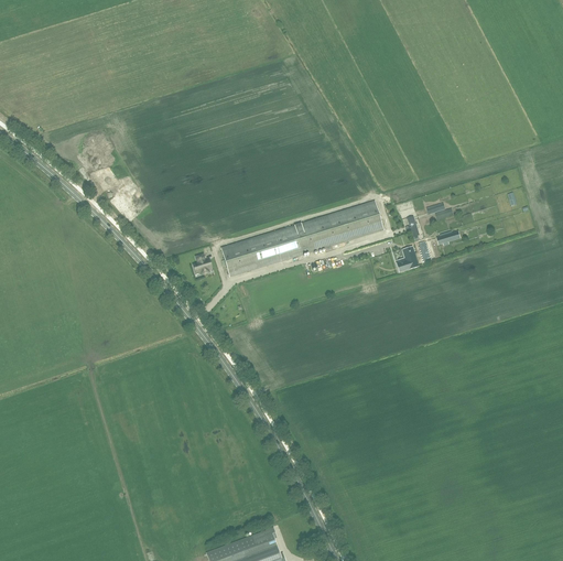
[(219,246),(228,274),(382,227),(374,198),(219,246)]
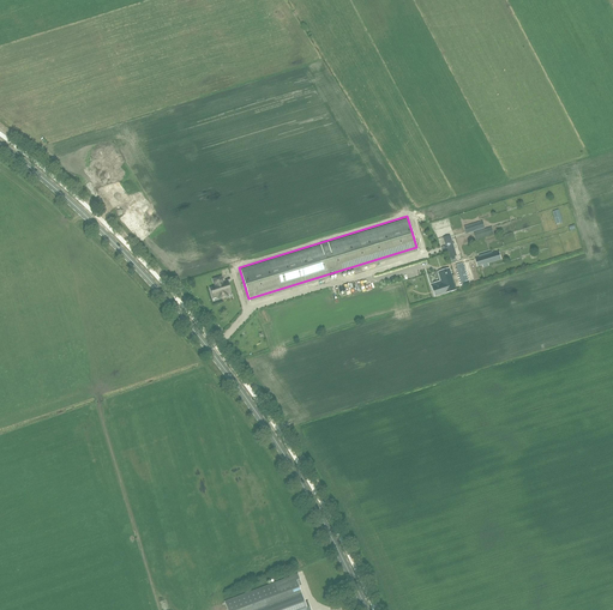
[(481,218),(463,223),(466,230),(484,225),(481,218)]
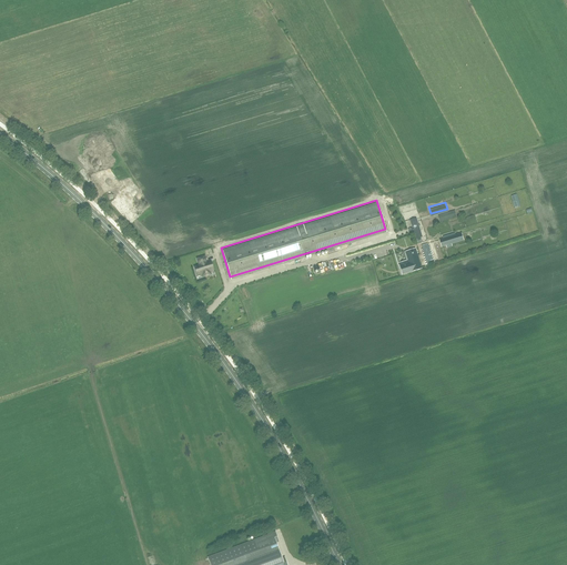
[(454,208),(437,212),(438,219),(456,214),(454,208)]
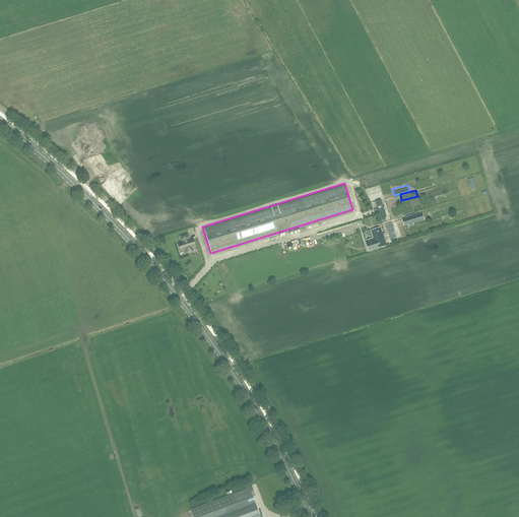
[(379,216),(380,216),(384,214),(385,214),(380,196),(374,198),(376,205),(373,206),(374,210),(377,209),(379,216)]
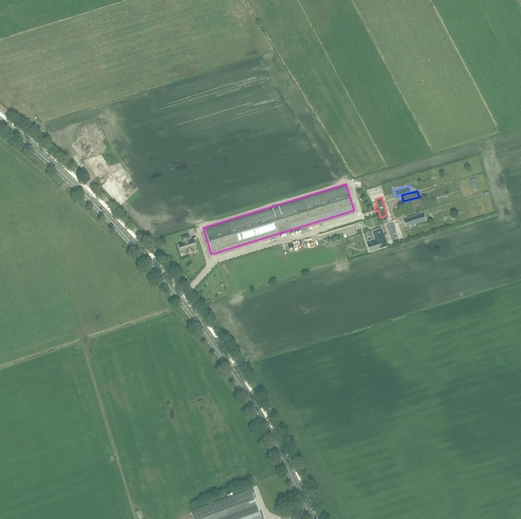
[(421,212),(405,217),(407,223),(409,223),(410,225),(414,223),(413,221),(423,219),(421,212)]
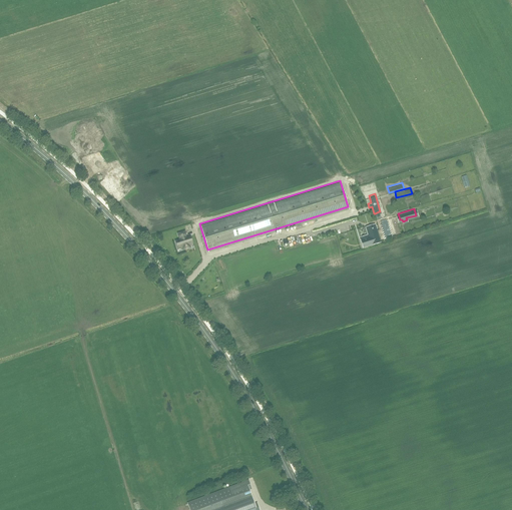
[(359,236),(361,244),(378,239),(373,221),(365,224),(368,233),(365,234),(364,233),(361,234),(361,235),(359,236)]
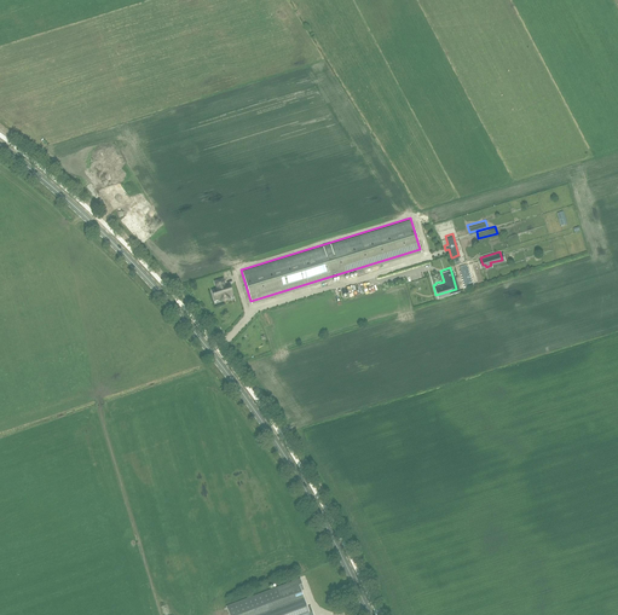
[(215,285),(211,288),(213,296),(220,295),(220,297),(227,295),(227,293),(231,291),(229,282),(224,283),(221,276),(213,278),(215,285)]
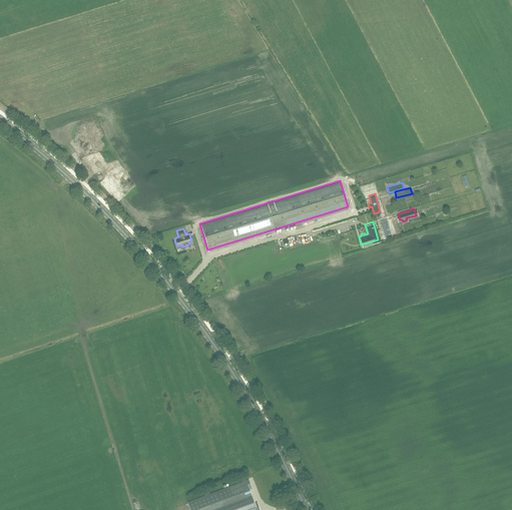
[(253,500),(253,499),(248,487),(250,486),(247,477),(186,500),(189,509),(199,509),(203,509),(254,509),(260,509),(256,500),(253,500)]
